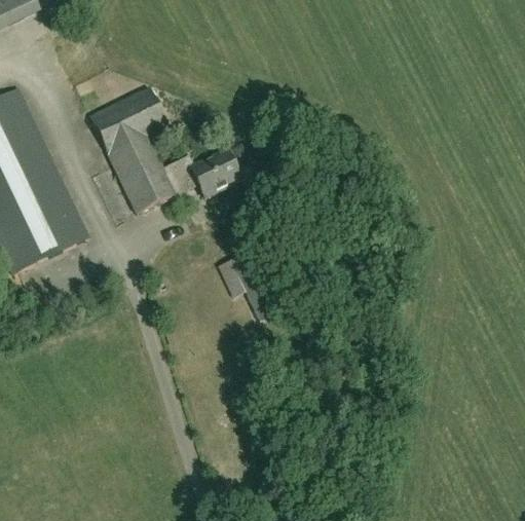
[(0,0),(0,27),(40,8),(36,0),(0,0)]
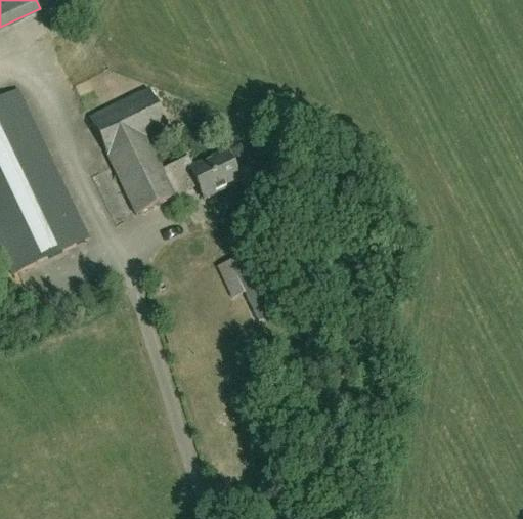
[(85,78),(102,71),(98,61),(81,69),(85,78)]
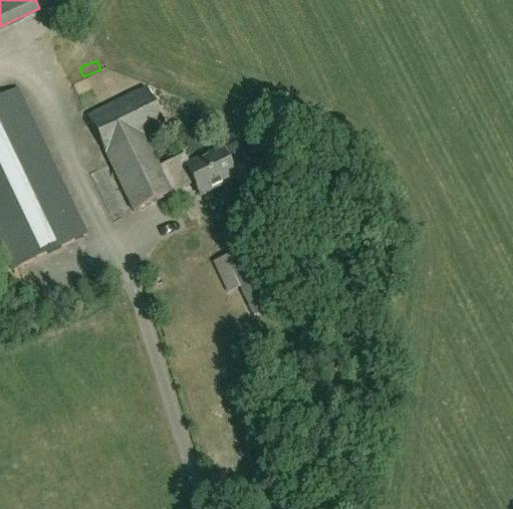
[(0,241),(12,266),(86,230),(17,84),(0,92),(0,241)]
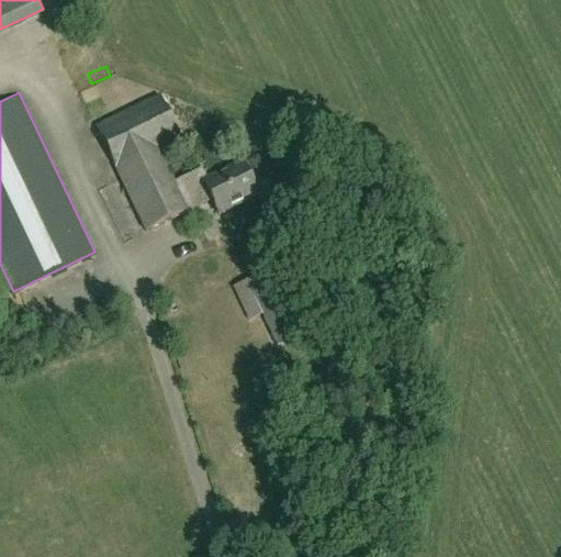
[(176,178),(160,147),(181,137),(160,92),(96,123),(145,229),(211,197),(219,211),(257,193),(242,162),(208,178),(202,166),(176,178)]
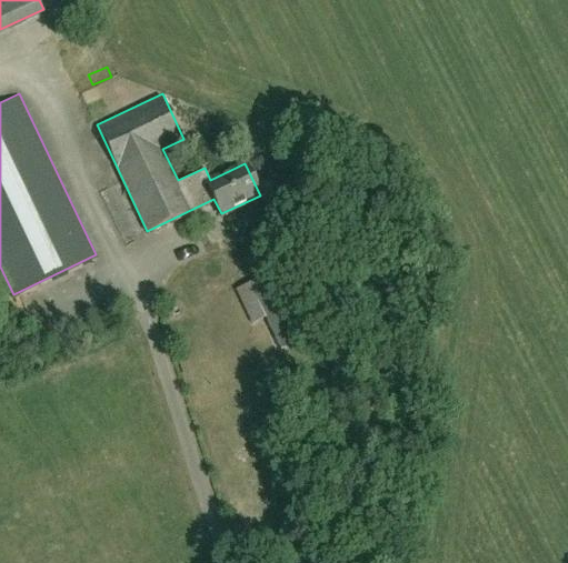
[(281,344),(306,333),(282,284),(278,287),(270,272),(237,288),(252,322),(268,315),(281,344)]
